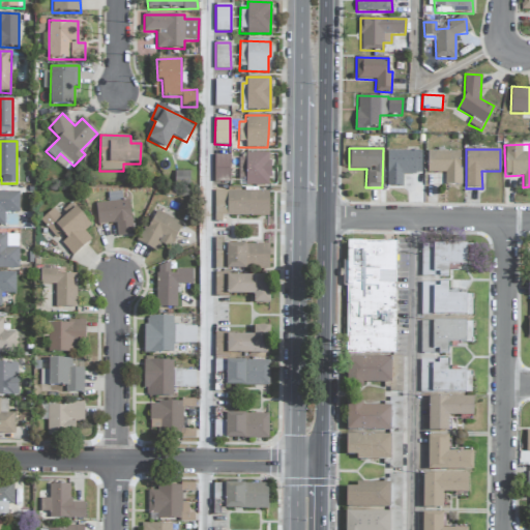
[(421,151),(387,151),(387,186),(403,186),(403,174),(421,174),(421,151)]
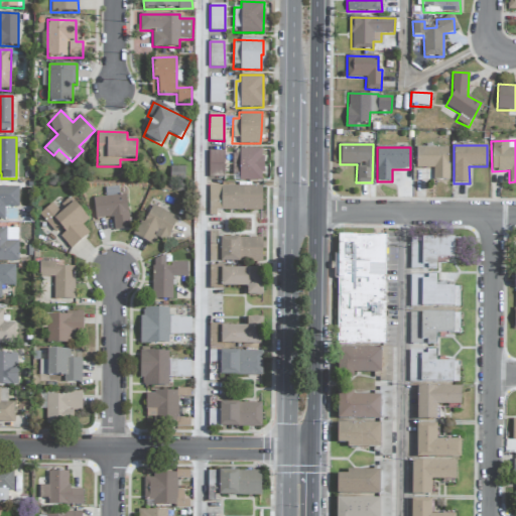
[(448,148),(416,147),(416,169),(433,169),(433,180),(448,180),(448,148)]
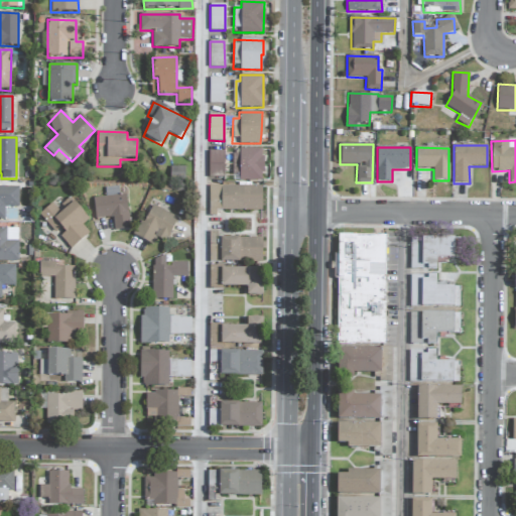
[(262,181),(263,149),(240,148),(239,154),(233,154),(233,174),(239,174),(239,181),(262,181)]
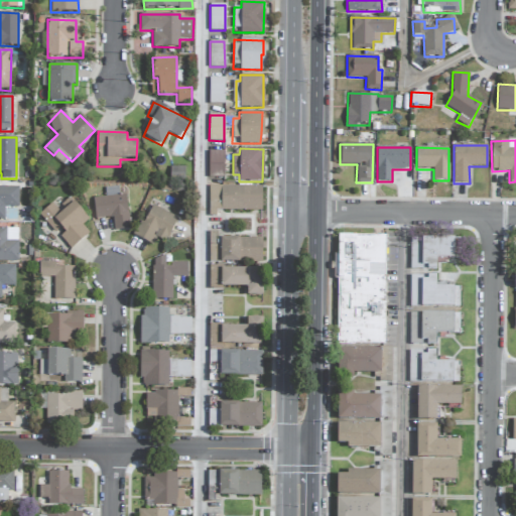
[(224,151),(209,152),(209,176),(224,176),(224,151)]
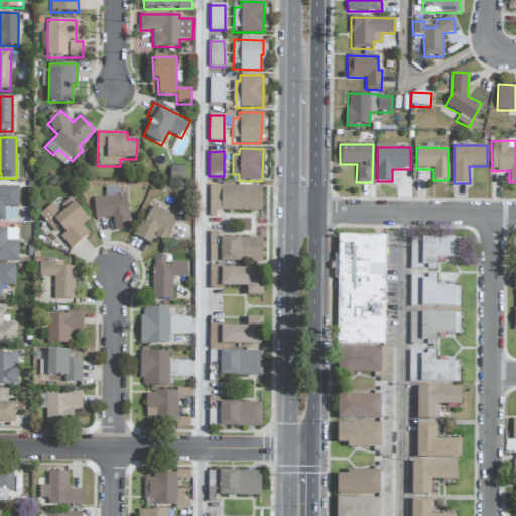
[(184,167),(170,167),(170,182),(184,182),(184,167)]
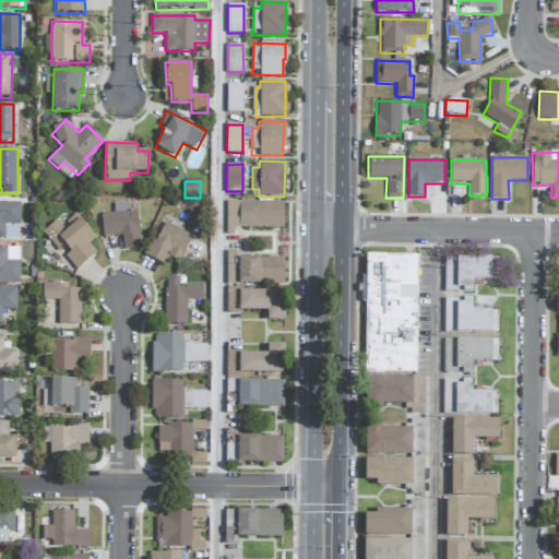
[(0,238),(4,239),(4,224),(20,225),(20,203),(0,202),(0,238)]
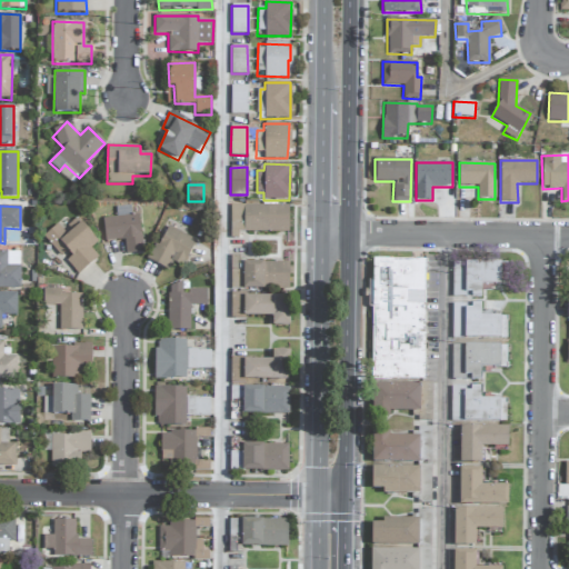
[(126,255),(142,253),(139,215),(130,216),(130,206),(116,207),(117,217),(102,218),(105,241),(125,239),(126,255)]
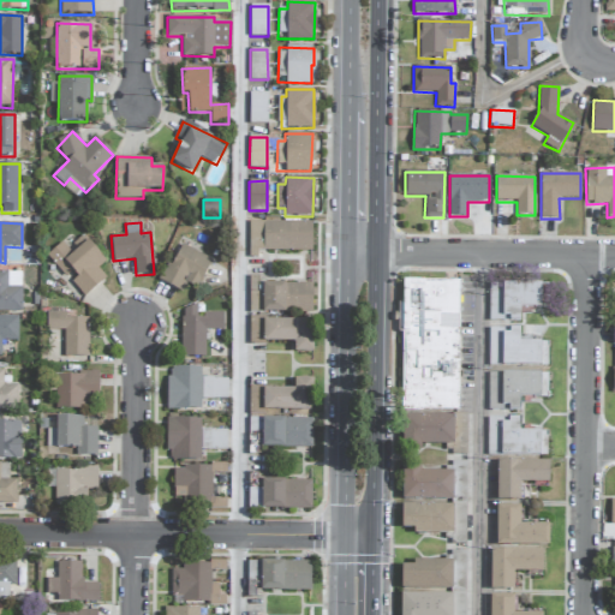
[(311,251),(312,222),(249,222),(249,257),(257,257),(257,250),(311,251)]
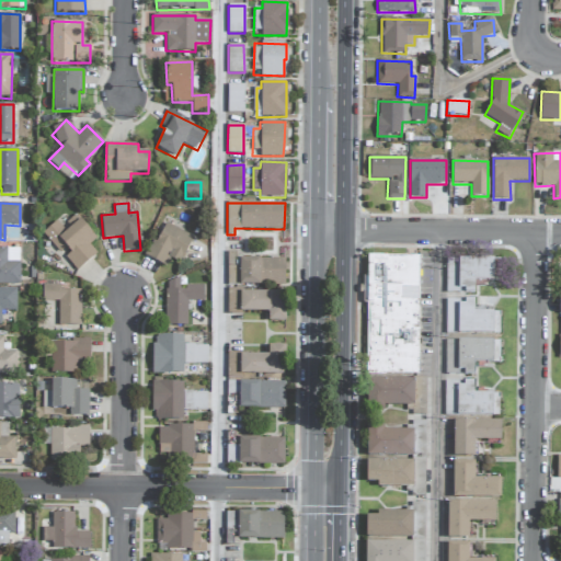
[(43,233),(61,256),(64,254),(77,271),(96,254),(89,244),(96,239),(76,215),(64,225),(58,219),(43,233)]
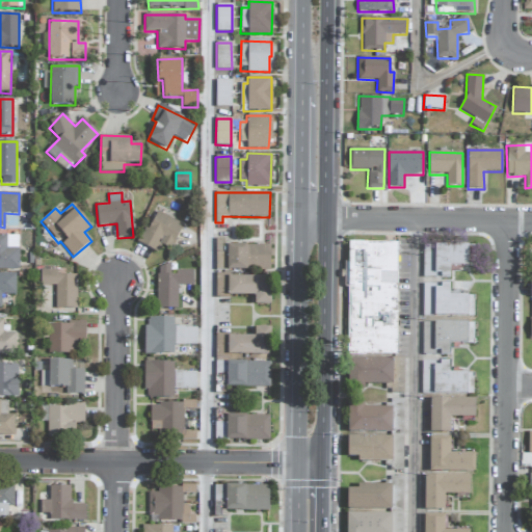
[(184,227),(156,211),(138,243),(157,254),(161,245),(169,249),(184,227)]
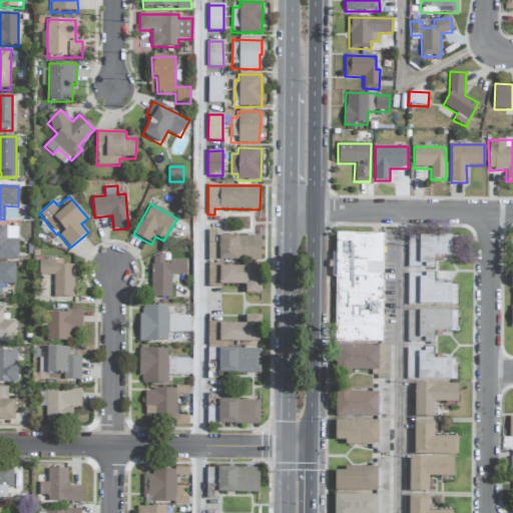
[(0,260),(18,261),(18,227),(0,226),(0,260)]
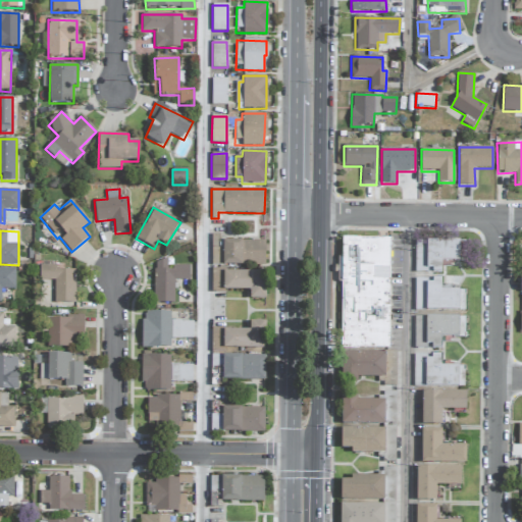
[(389,349),(389,239),(341,239),(341,349),(389,349)]
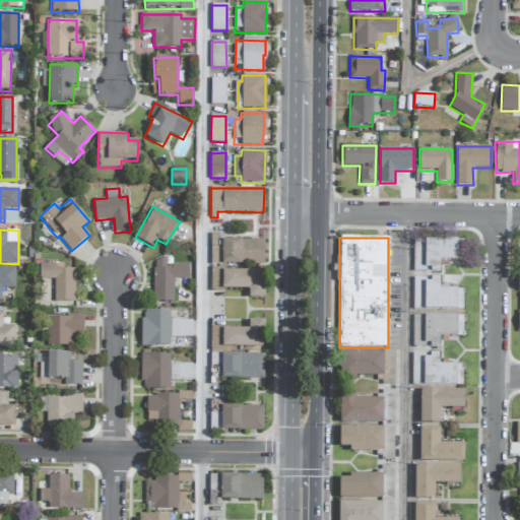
[(264,241),(221,240),(221,248),(211,248),(210,264),(264,265),(264,241)]
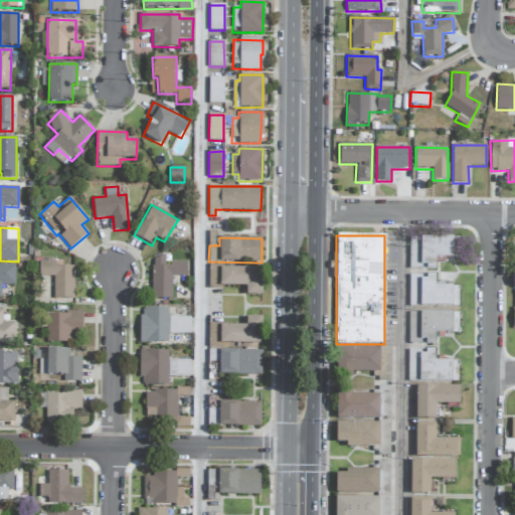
[(453,259),(453,238),(409,237),(408,270),(436,270),(436,258),(453,259)]
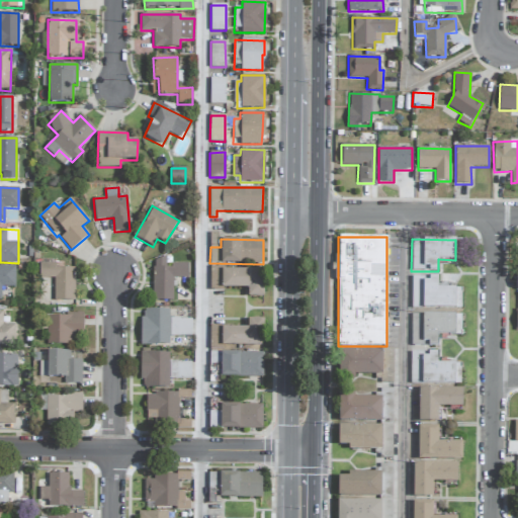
[(188,265),(166,265),(166,259),(153,259),(152,300),(173,300),(174,278),(188,278),(188,265)]
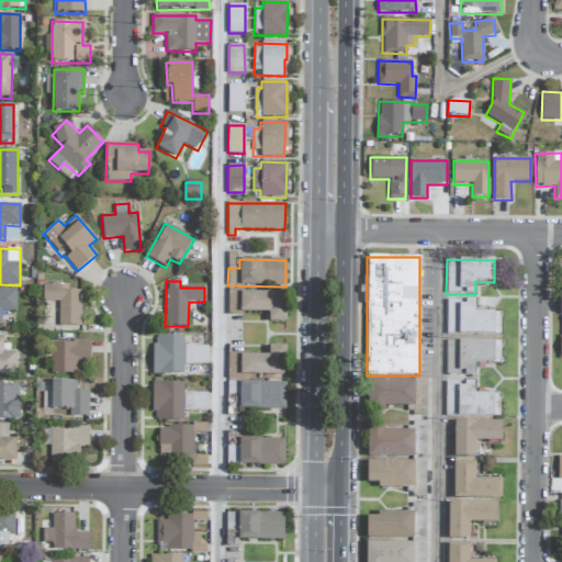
[(80,327),(81,291),(60,291),(60,287),(43,285),(42,302),(58,302),(58,326),(80,327)]
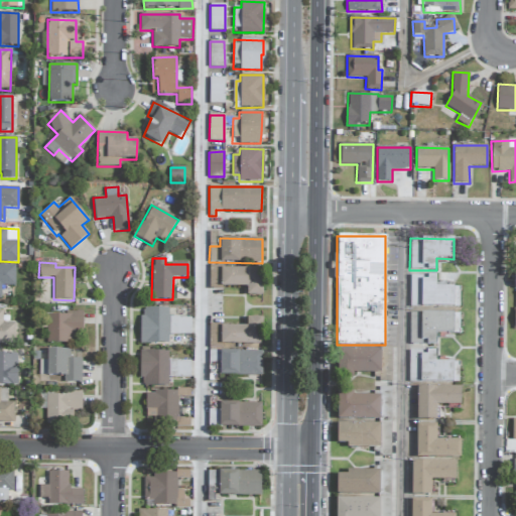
[(15,266),(0,265),(0,298),(1,299),(1,286),(15,286),(15,266)]
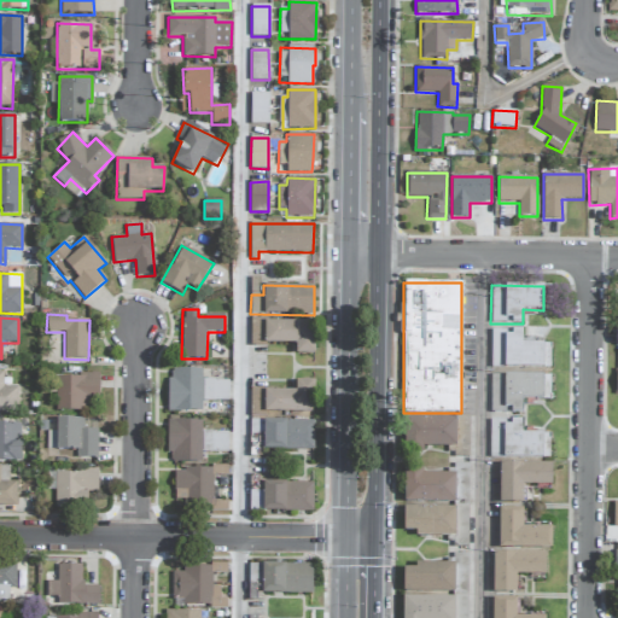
[(250,345),(296,345),(296,355),(313,355),(314,321),(250,321),(250,345)]
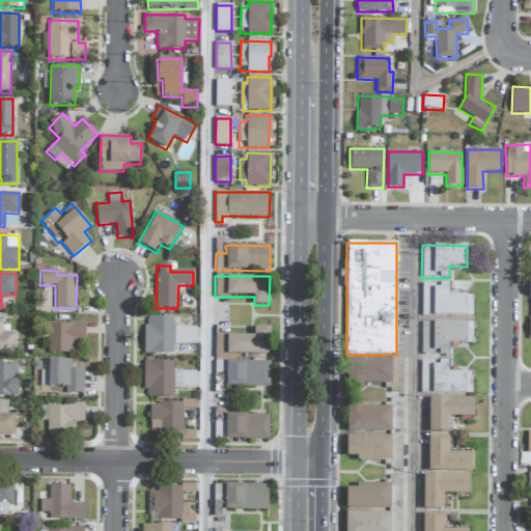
[(449,284),(422,283),(421,315),(470,316),(470,296),(448,296),(449,284)]
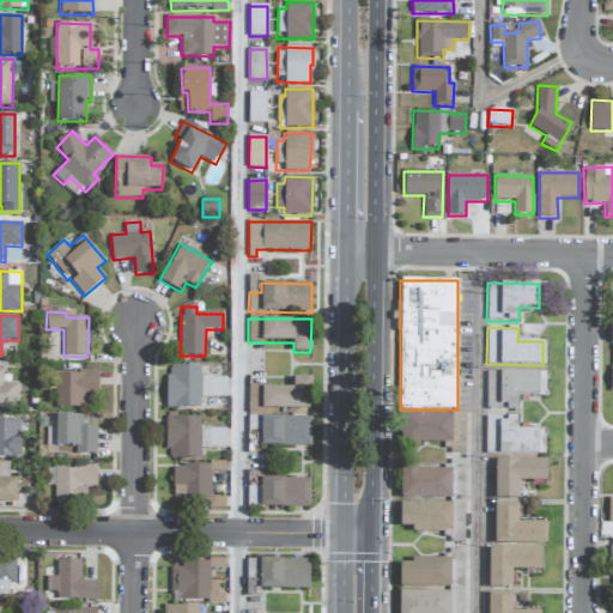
[(200,366),(167,366),(167,408),(200,408),(200,398),(226,398),(226,377),(200,377),(200,366)]
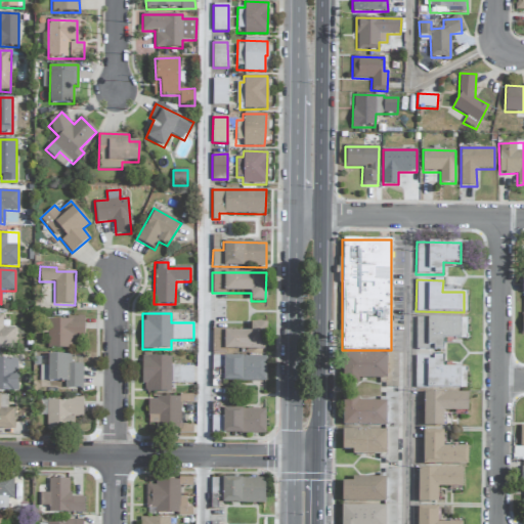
[(14,329),(2,329),(2,315),(0,315),(0,349),(14,350),(14,329)]
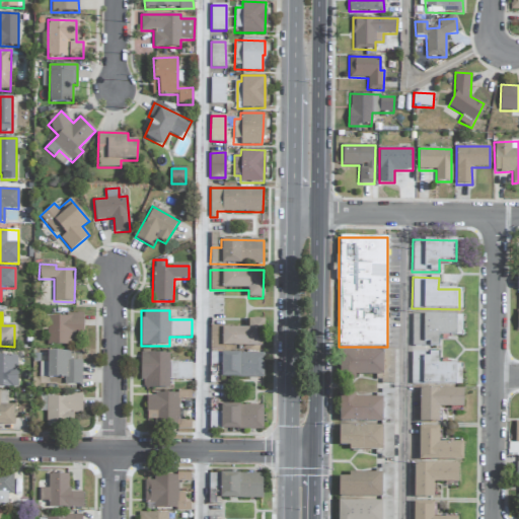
[(83,315),(48,314),(47,345),(74,346),(74,334),(83,335),(83,315)]
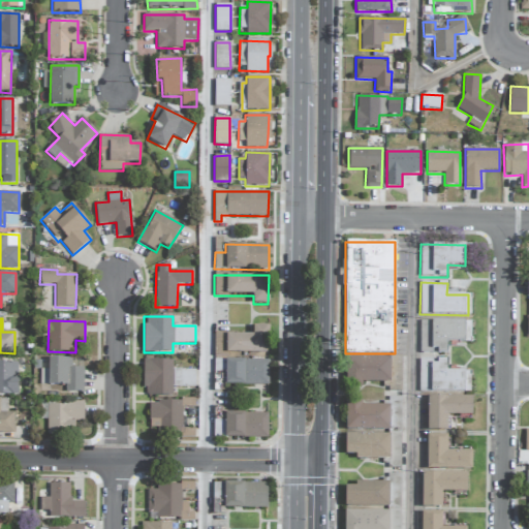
[(470,342),(470,321),(419,320),(419,353),(446,353),(446,342),(470,342)]
